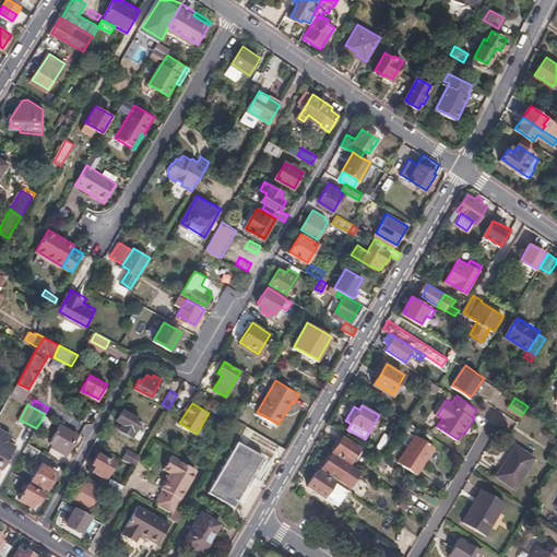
[(45,414),(51,418),(55,411),(48,407),(45,414)]
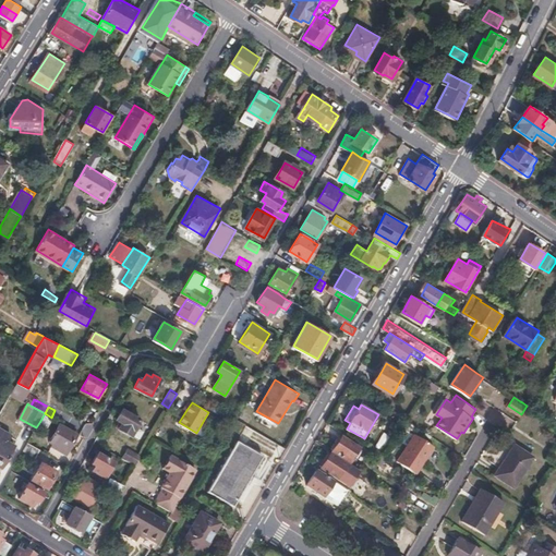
[(122,409),(116,420),(122,423),(119,428),(132,436),(133,435),(139,438),(144,430),(137,426),(141,420),(122,409)]
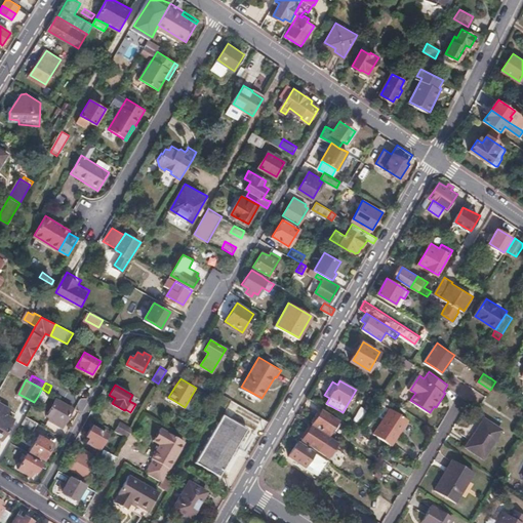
[(42,389),(38,396),(45,401),(49,393),(48,393),(42,389)]
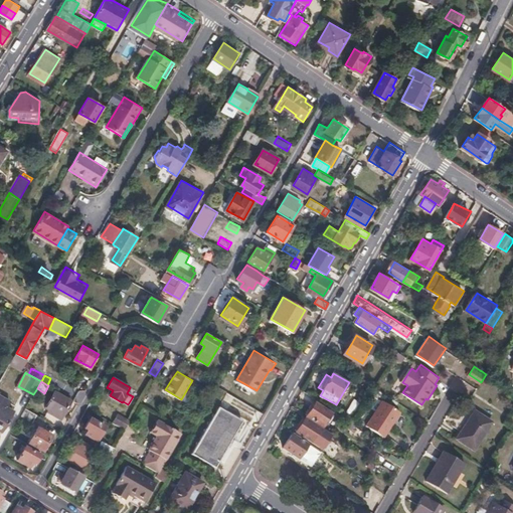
[(56,390),(46,408),(61,416),(71,399),(56,390)]
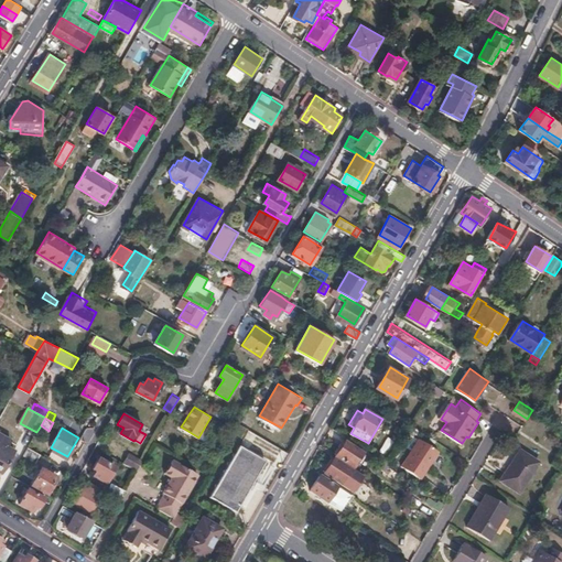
[(8,445),(11,439),(0,432),(0,469),(4,472),(17,450),(8,445)]
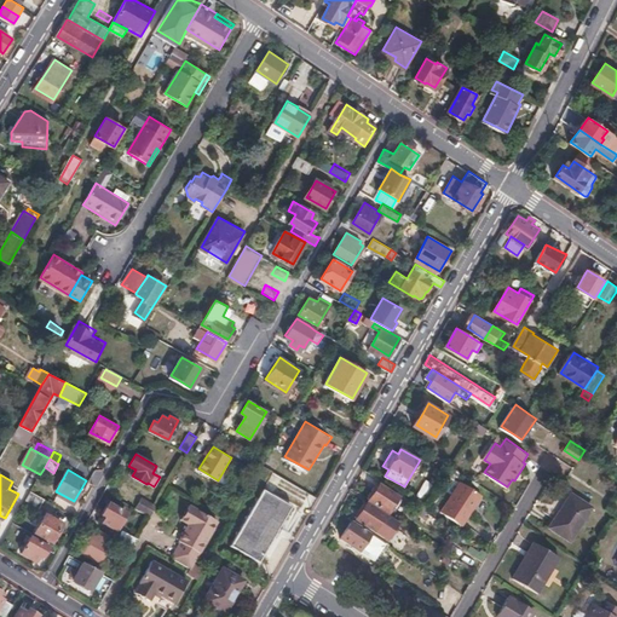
[(442,511),(462,523),(482,492),(462,480),(442,511)]
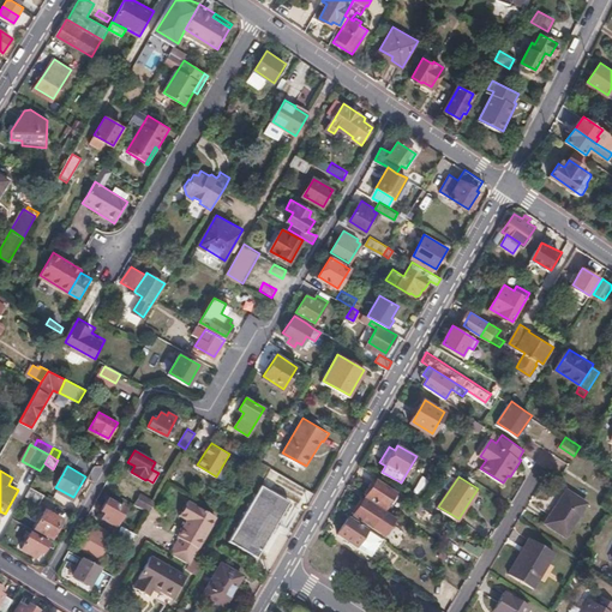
[(377,479),(372,486),(371,484),(366,491),(367,493),(366,495),(385,507),(396,491),(377,479)]
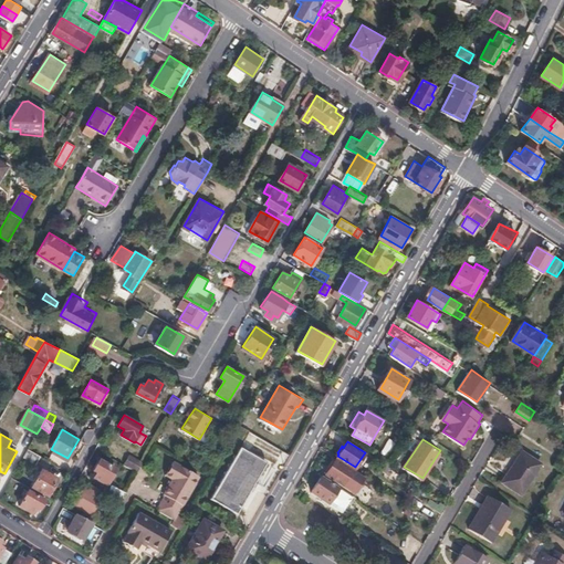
[(501,468),(509,472),(523,450),(515,445),(501,468)]
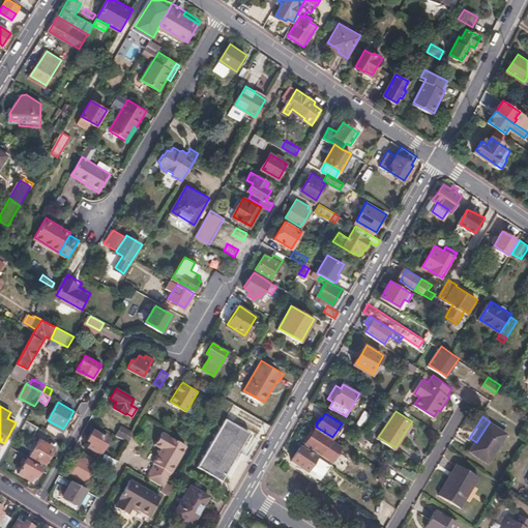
[(226,418),(199,466),(222,479),(237,452),(248,432),(226,418)]
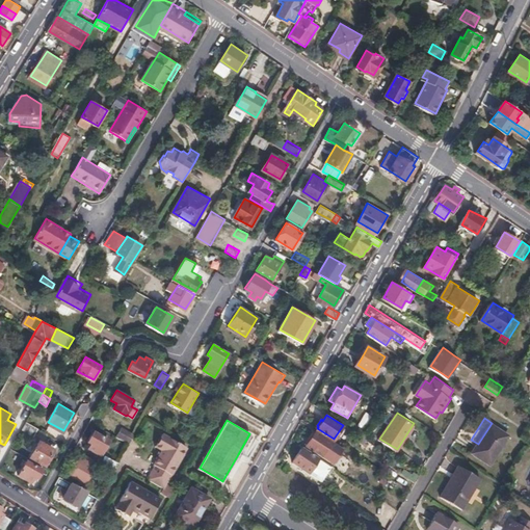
[(38,427),(27,421),(23,427),(35,434),(38,427)]
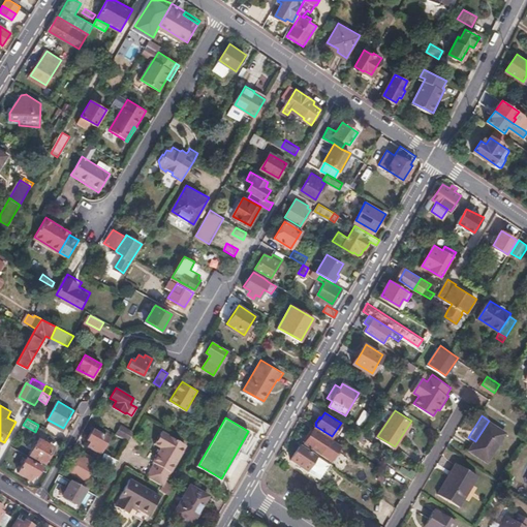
[(489,421),(475,441),(471,450),(489,461),(507,432),(489,421)]
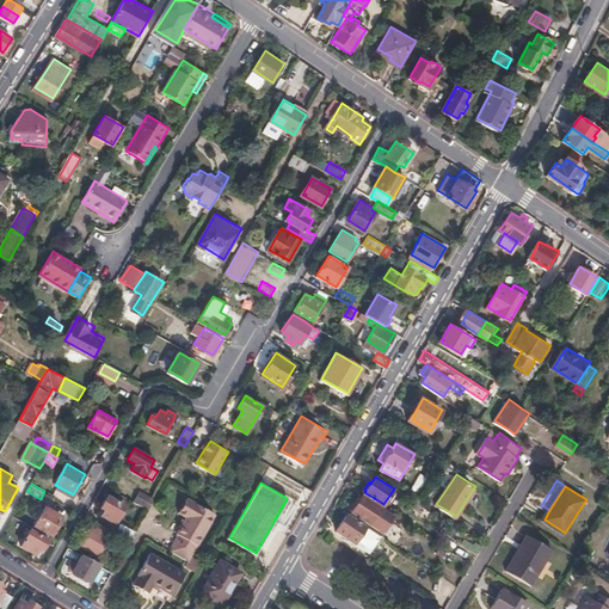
[(134,499),(149,509),(155,498),(140,490),(134,499)]
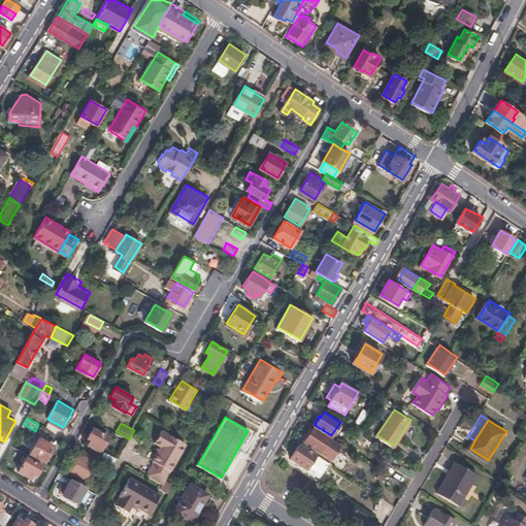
[(314,427),(313,429),(310,428),(307,433),(308,434),(304,440),(321,452),(330,458),(339,445),(314,427)]
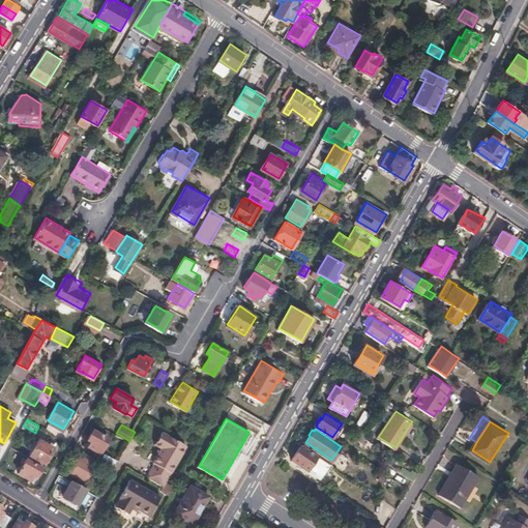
[(93,430),(88,439),(91,440),(88,445),(100,452),(108,438),(93,430)]
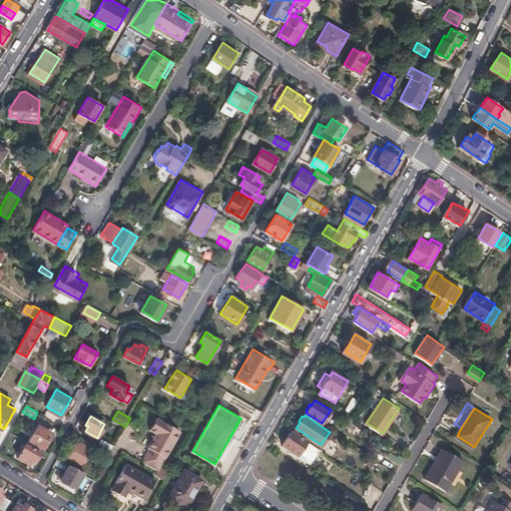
[(142,461),(158,469),(181,430),(157,416),(150,428),(157,432),(149,446),(151,447),(142,461)]
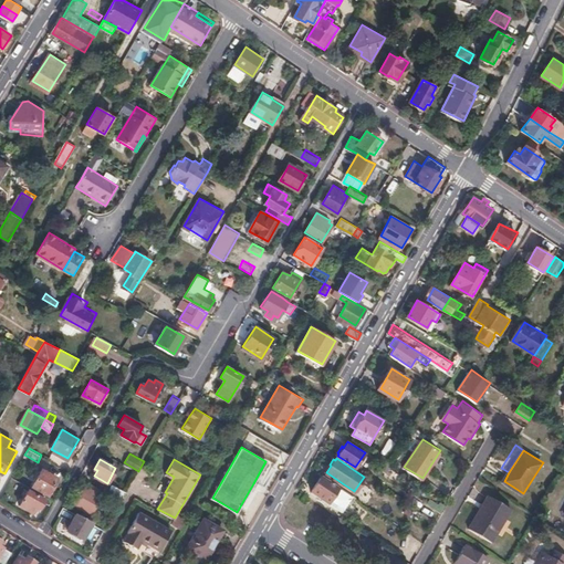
[(42,469),(33,486),(49,494),(58,478),(42,469)]
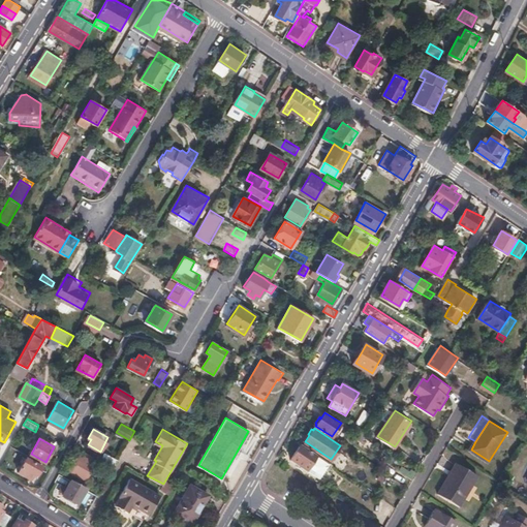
[(301,444),(291,460),(320,478),(330,464),(326,461),(301,444)]
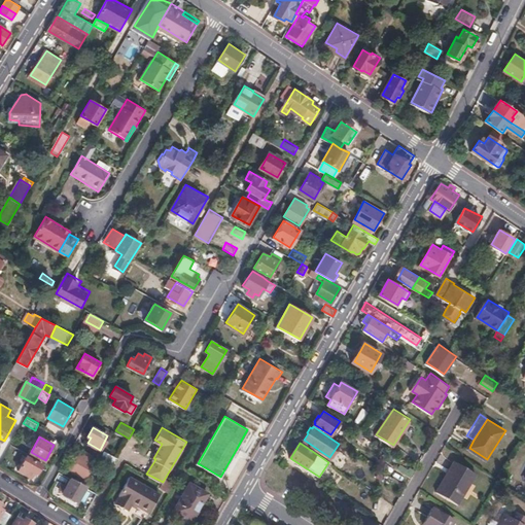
[(96,455),(83,449),(81,454),(78,453),(69,469),(84,478),(94,461),(93,460),(96,455)]
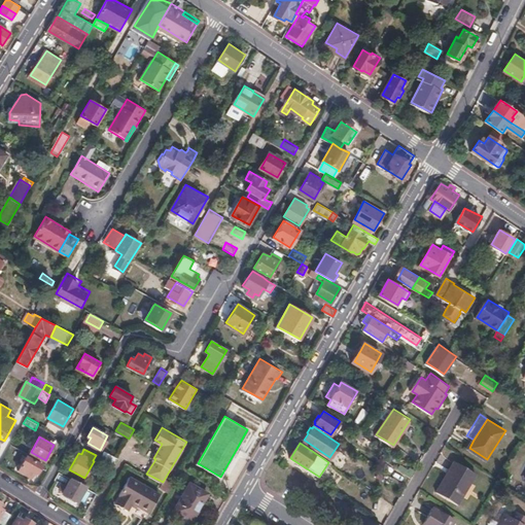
[(100,458),(113,465),(115,461),(117,457),(105,450),(100,458)]
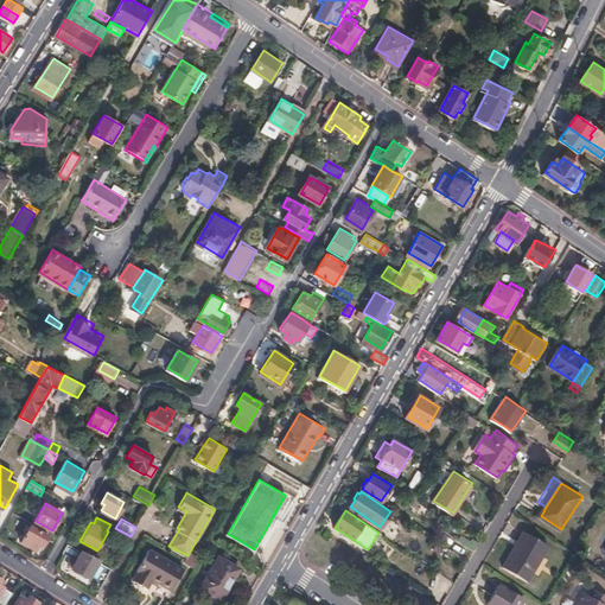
[(38,543),(43,546),(49,535),(32,524),(23,540),(36,548),(38,543)]
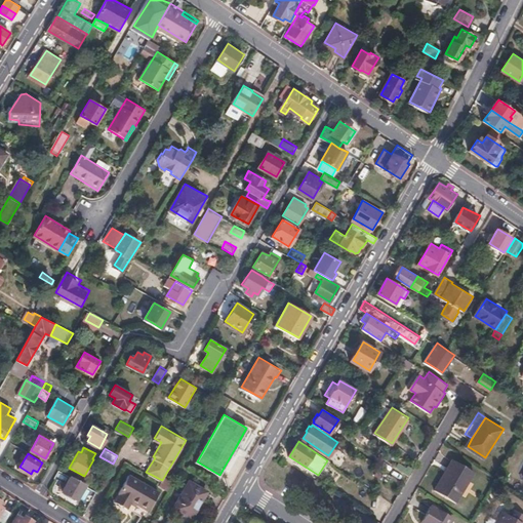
[(435,489),(456,503),(475,471),(453,458),(435,489)]
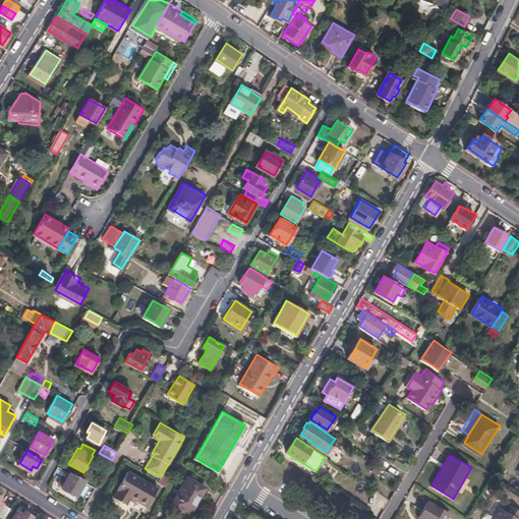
[(128,469),(118,487),(120,488),(115,497),(127,503),(131,496),(148,505),(158,486),(128,469)]
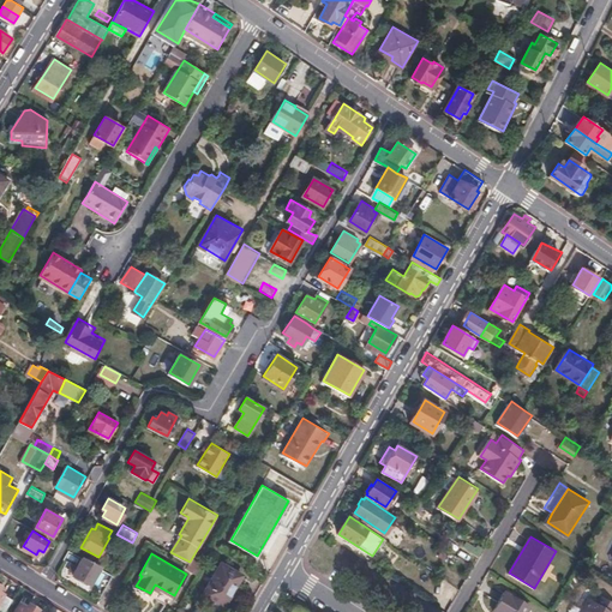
[(99,567),(82,557),(73,573),(89,583),(99,567)]
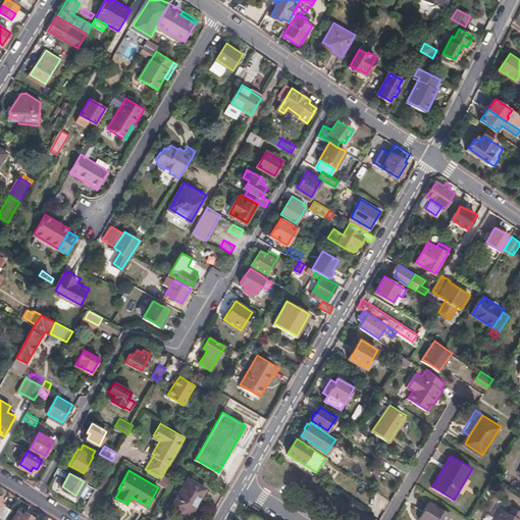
[(173,505),(190,515),(205,488),(189,478),(173,505)]
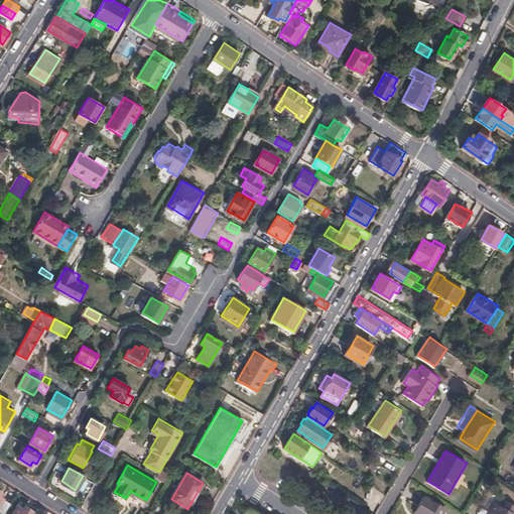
[(0,511),(3,513),(11,502),(0,495),(0,493),(1,492),(0,491),(0,511)]
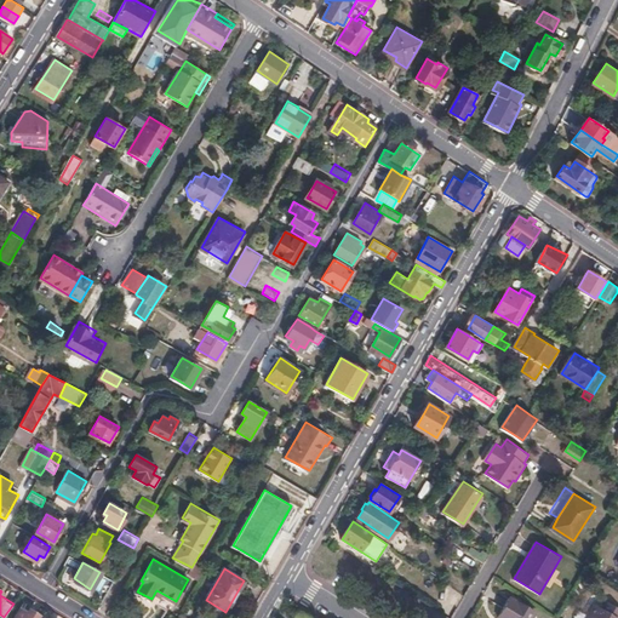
[(513,595),(498,617),(501,617),(533,617),(538,611),(513,595)]
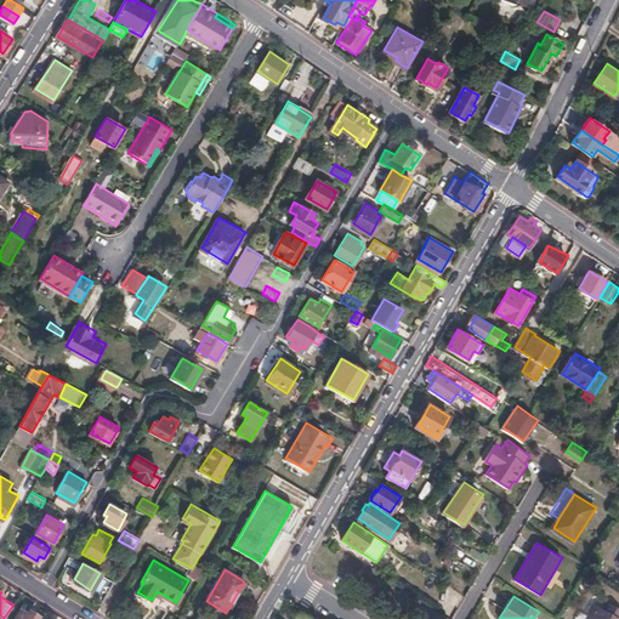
[(618,607),(608,601),(603,608),(596,603),(589,614),(586,618),(618,618),(618,607)]
